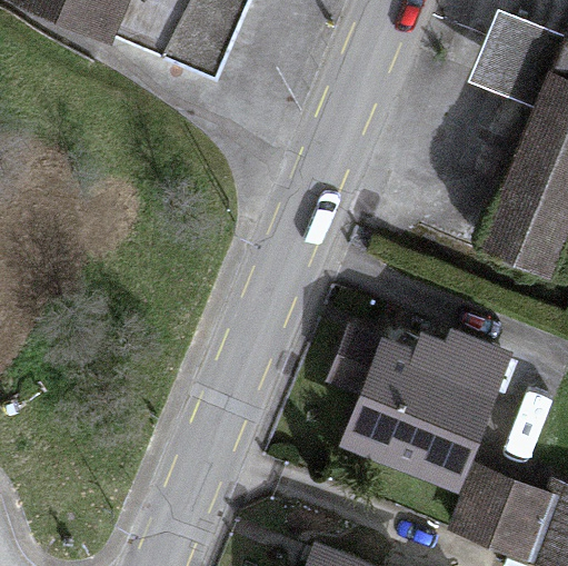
[(37,0),(215,77),(247,0),(37,0)]
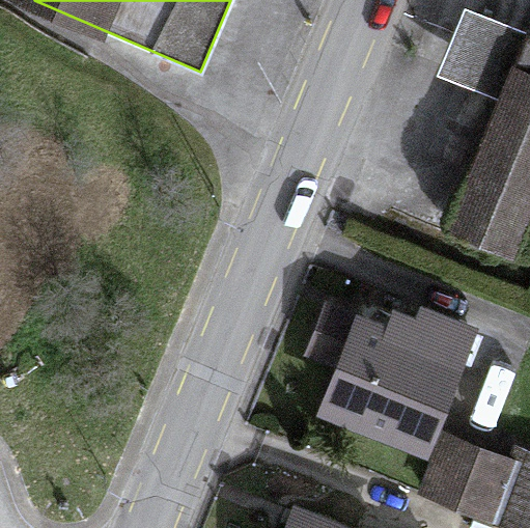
[(459,11),(436,70),(476,86),(501,29),(459,11)]
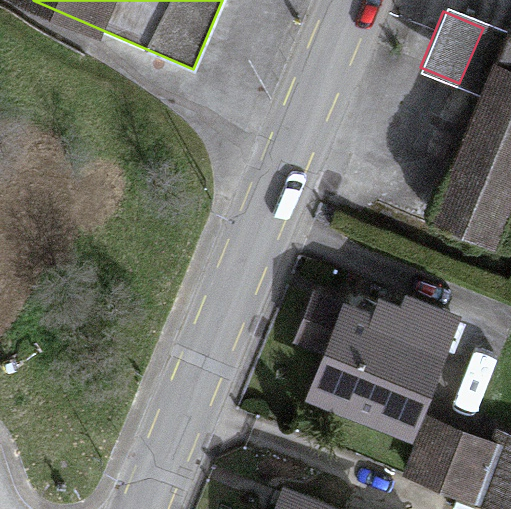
[(510,37),(437,214),(496,239),(510,202),(510,37)]
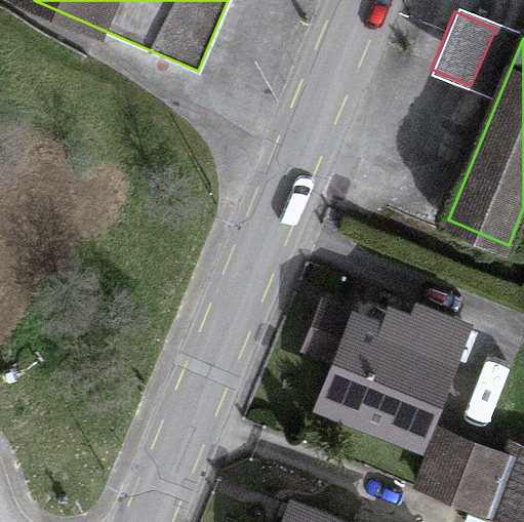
[(363,314),(324,405),(417,444),(466,330),(403,304),(393,326),(363,314)]
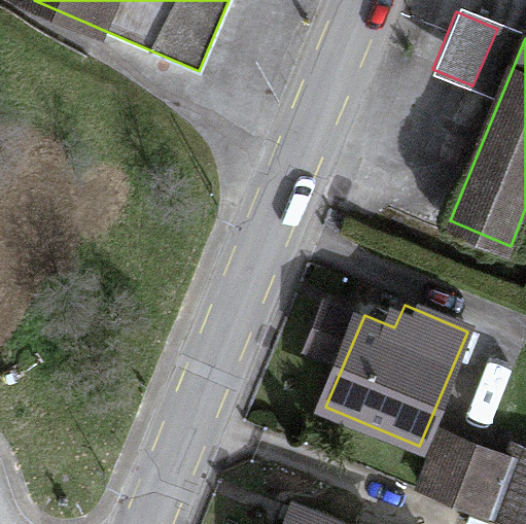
[(525,477),(443,442),(426,482),(525,523),(525,477)]
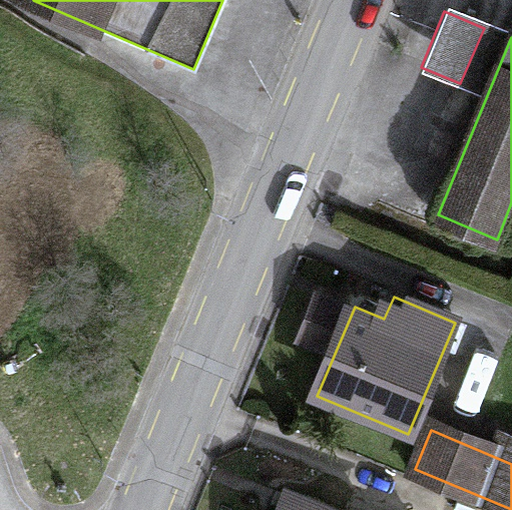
[(317,509),(289,498),(283,509),(317,509)]
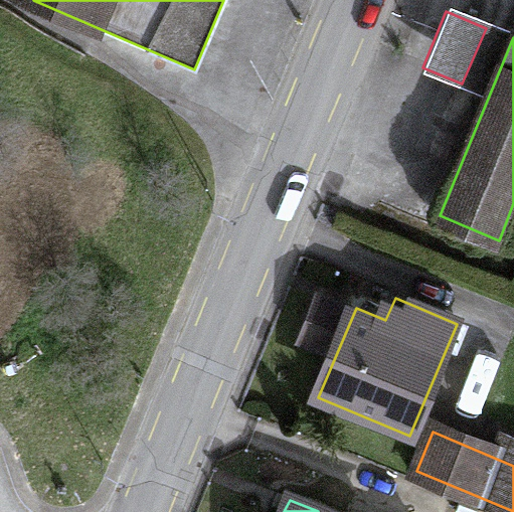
All buildings are outlined.
